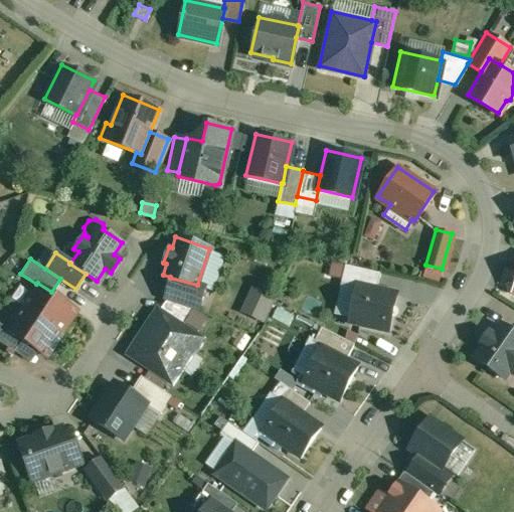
[(342,275),(344,262),(332,259),(330,272),(342,275)]
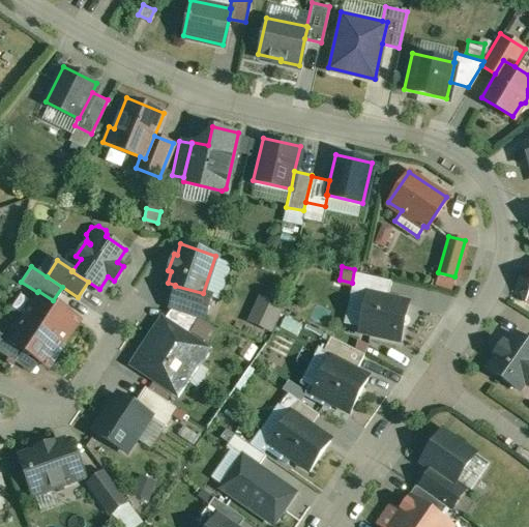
[(390,280),(355,271),(351,290),(368,294),(368,292),(387,297),(390,280)]
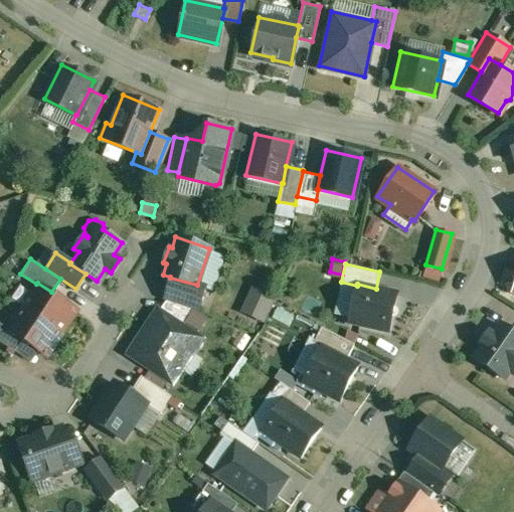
[(197,285),(170,278),(163,298),(165,299),(191,308),(197,310),(205,288),(197,285)]
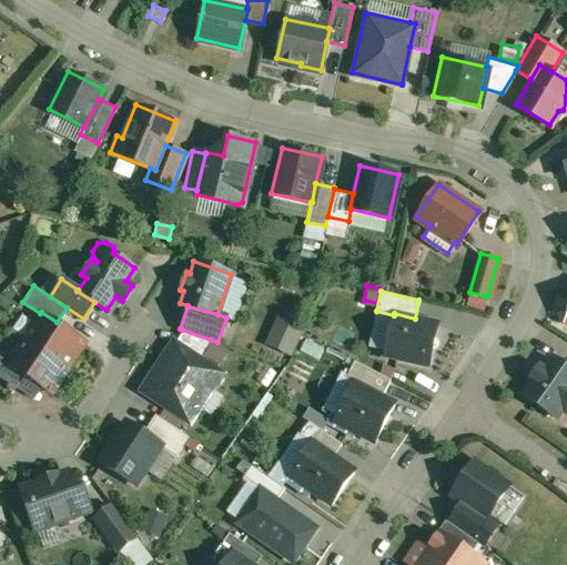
[(57,322),(41,312),(40,313),(24,336),(67,365),(83,340),(57,322)]
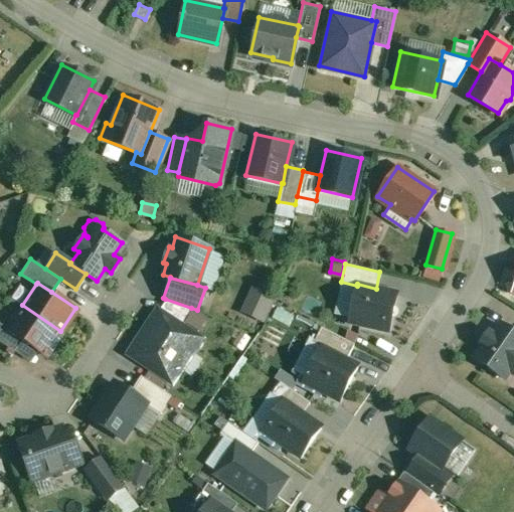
[(252,283),(241,309),(266,319),(277,293),(252,283)]
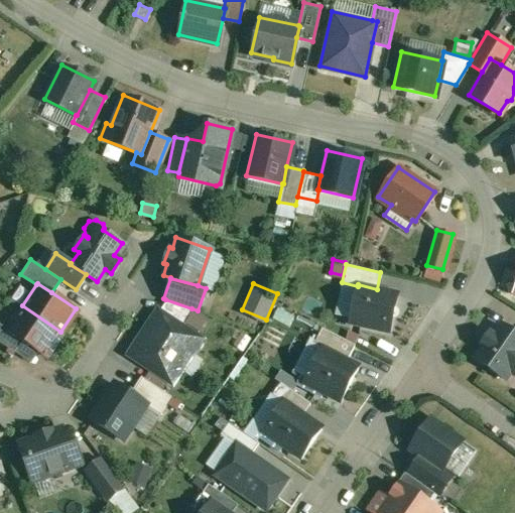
[(377,289),(358,284),(358,286),(350,321),(388,330),(396,293),(377,289)]
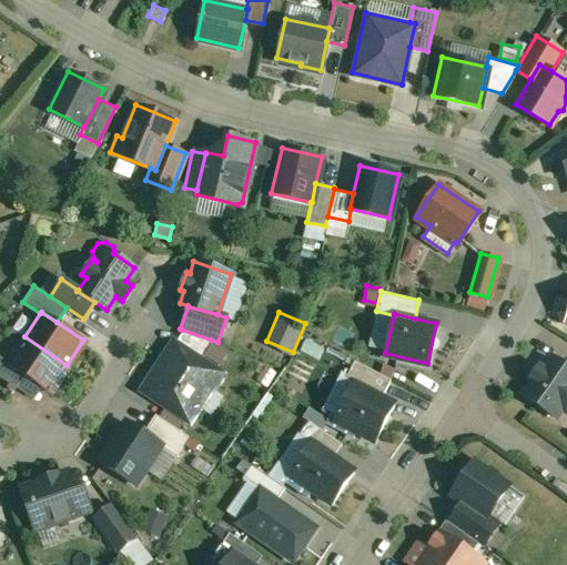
[(211,340),(182,330),(174,342),(201,360),(211,340)]
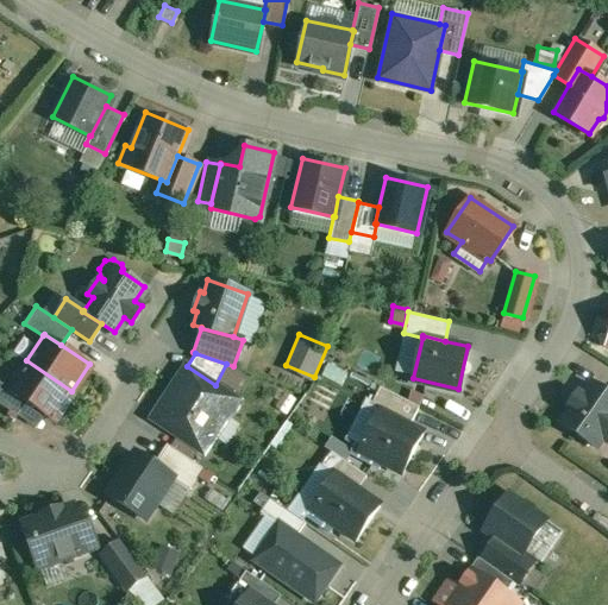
[(71,391),(26,360),(10,386),(8,388),(25,398),(54,417),(71,391)]
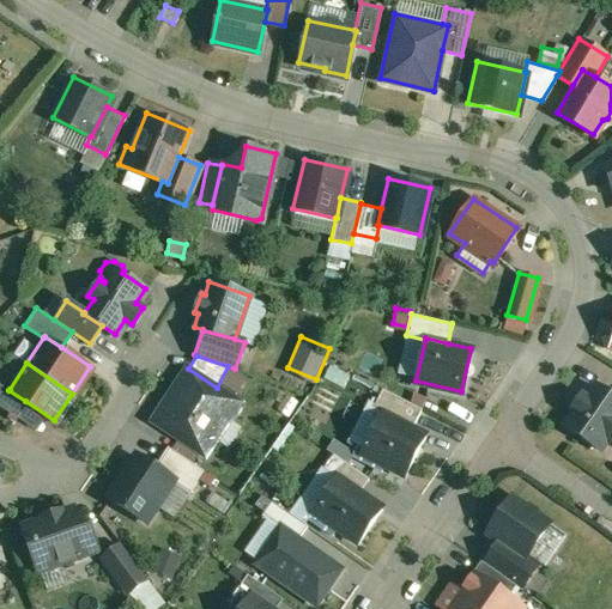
[(188,369),(186,367),(153,418),(205,452),(217,433),(214,432),(223,419),(225,420),(238,402),(217,388),(188,369)]
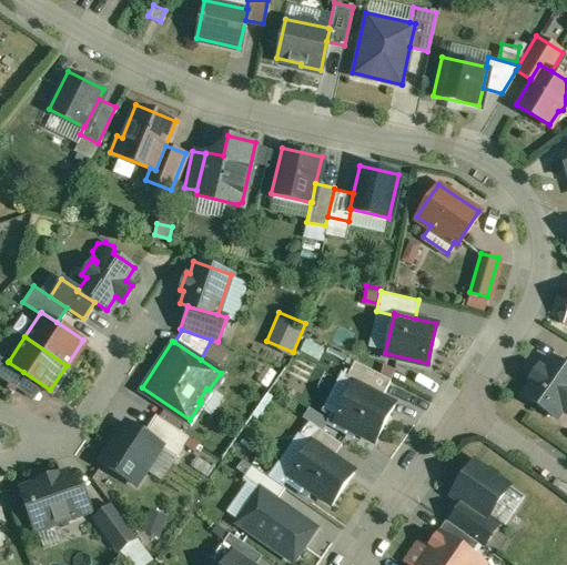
[(9,361),(0,355),(0,375),(14,385),(23,372),(8,362),(9,361)]
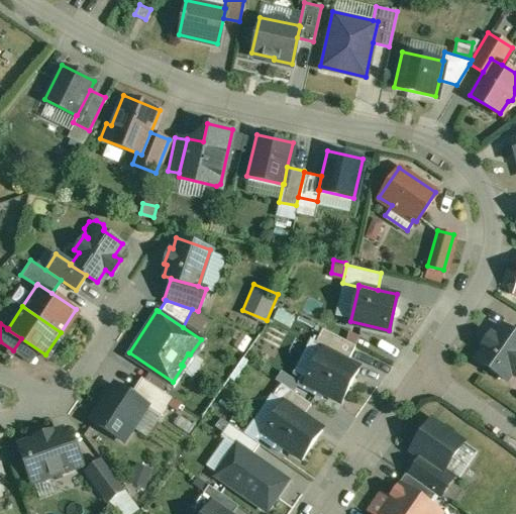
[(515,334),(500,323),(492,334),(490,333),(482,345),(484,346),(476,357),(505,378),(510,371),(514,373),(515,370),(515,334)]
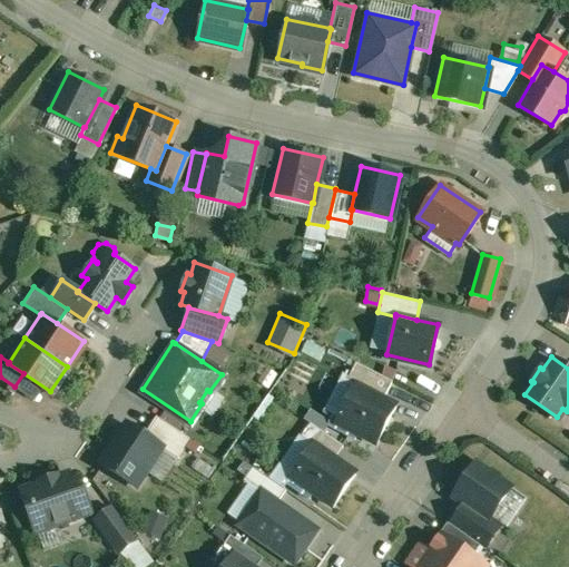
[(391,380),(355,361),(346,379),(355,384),(355,383),(382,397),(391,380)]
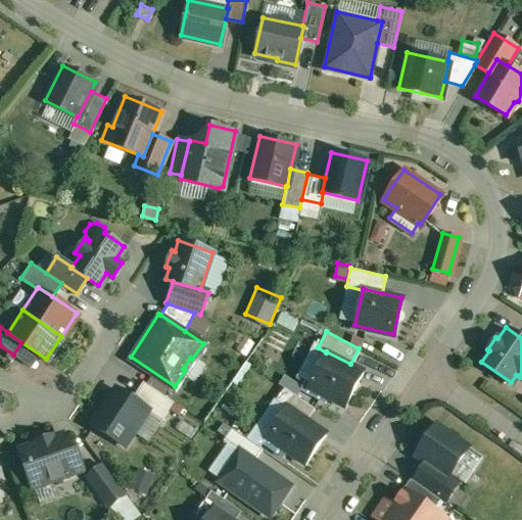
[(350,364),(326,351),(326,352),(307,386),(344,406),(363,370),(350,364)]
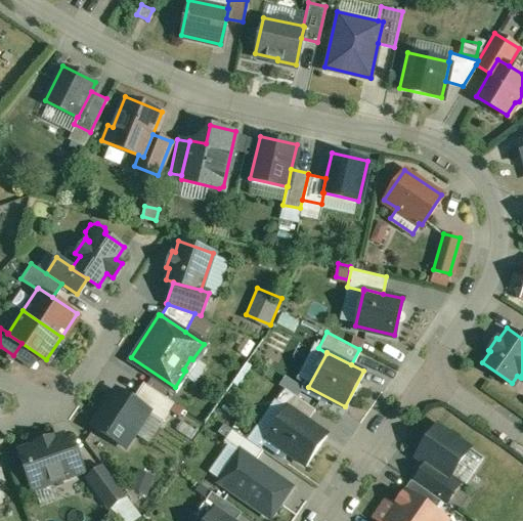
[(173,400),(142,381),(131,398),(147,408),(146,410),(161,420),(173,400)]
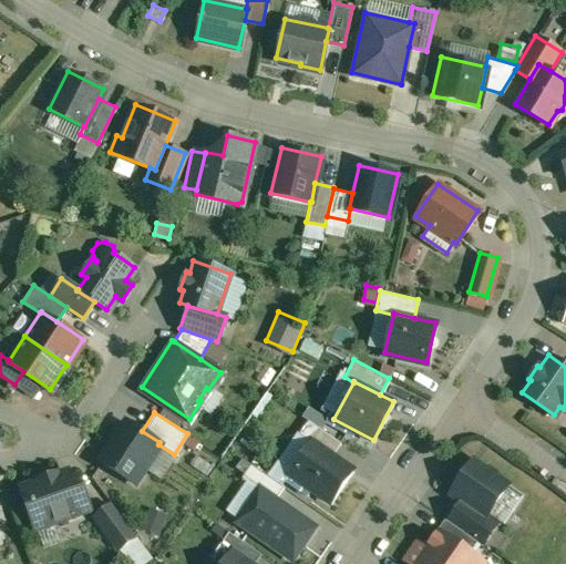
[(340,442),(307,419),(298,432),(311,441),(311,440),(331,454),(340,442)]
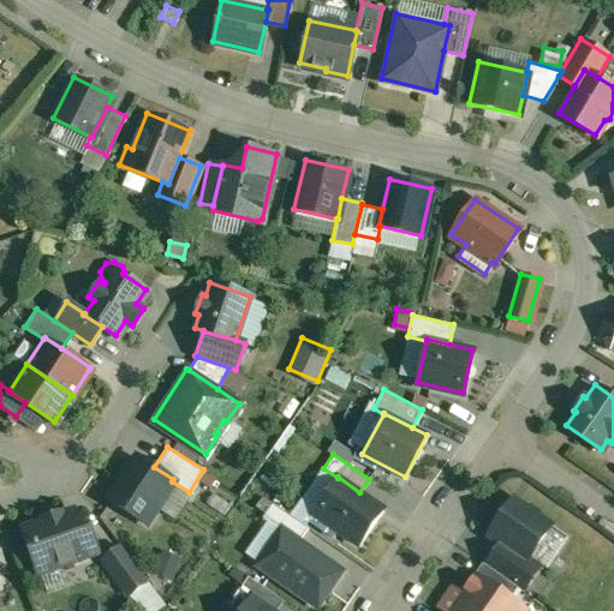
[(136,455),(108,497),(145,521),(172,481),(173,479),(154,467),(136,455)]
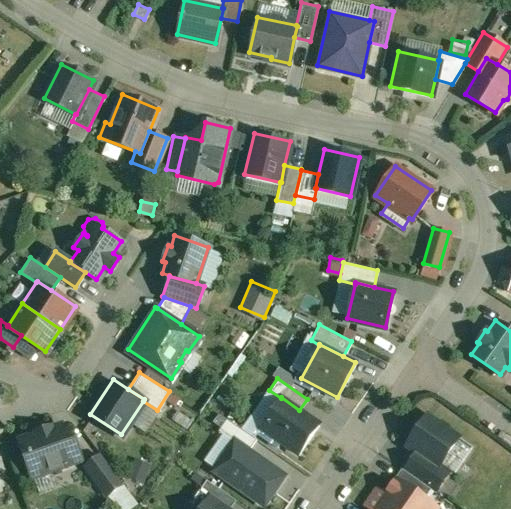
[(281,398),(261,427),(298,453),(318,423),(299,410),(281,397),(281,398)]
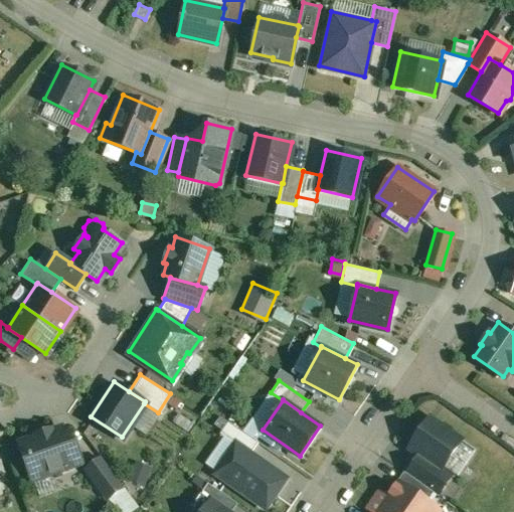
[(438,423),(429,417),(408,447),(419,454),(406,473),(436,493),(450,473),(441,467),(461,439),(451,433),(451,429),(442,422),(438,423)]
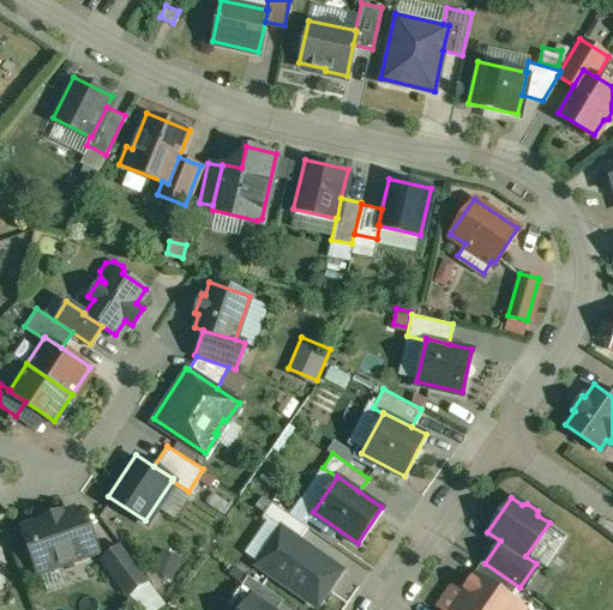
[(271,501),(262,514),(280,527),(281,526),(298,538),(306,525),(271,501)]
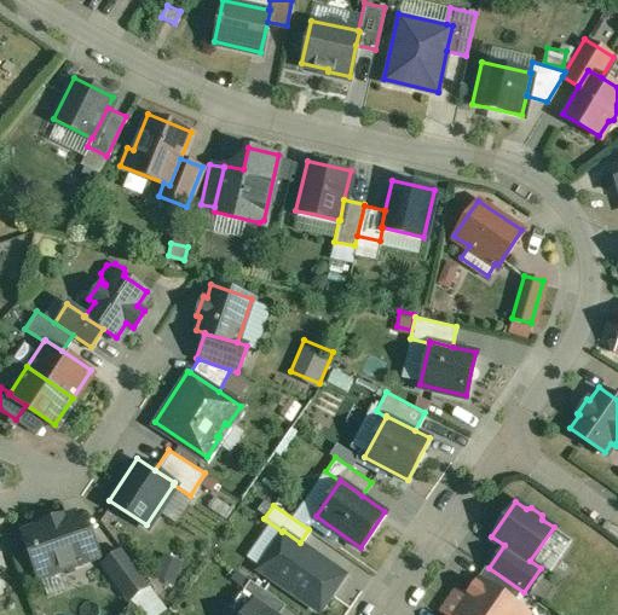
[(61,514),(42,521),(42,522),(23,529),(38,574),(97,553),(90,531),(81,533),(74,511),(61,516),(61,514)]
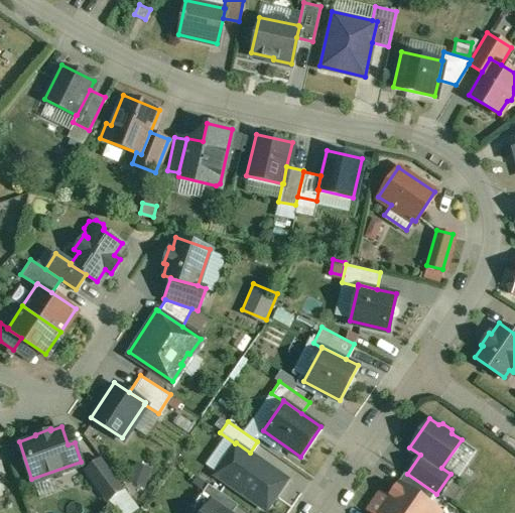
[(250,453),(236,442),(235,443),(215,473),(265,507),(285,478),(250,453)]
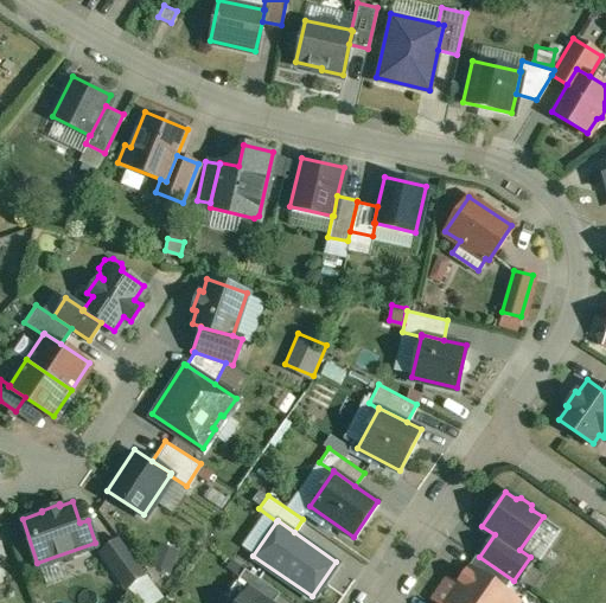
[(119,537),(100,551),(126,585),(145,571),(119,537)]
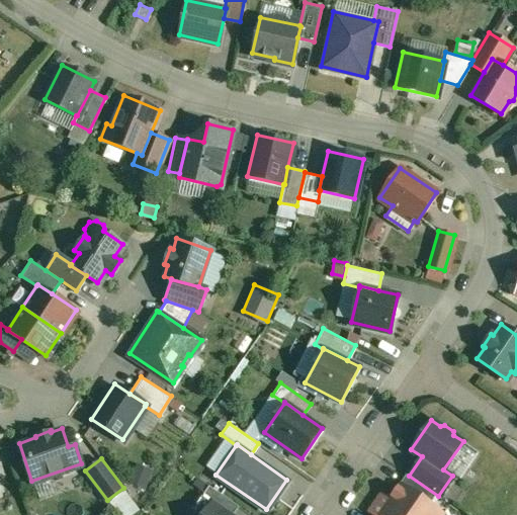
[(36,481),(39,493),(54,490),(51,478),(36,481)]
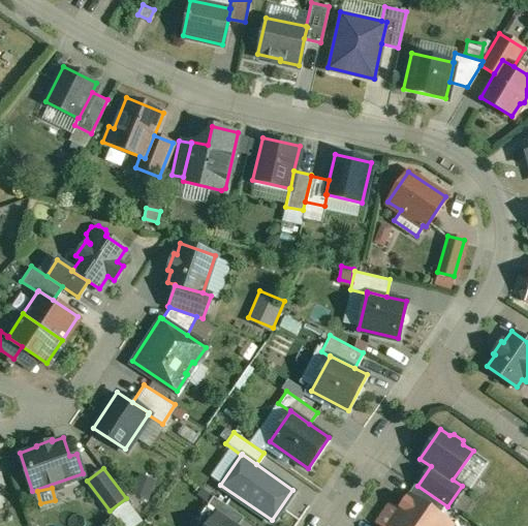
[(224,502),(213,494),(205,505),(216,513),(216,512),(217,513),(224,502)]
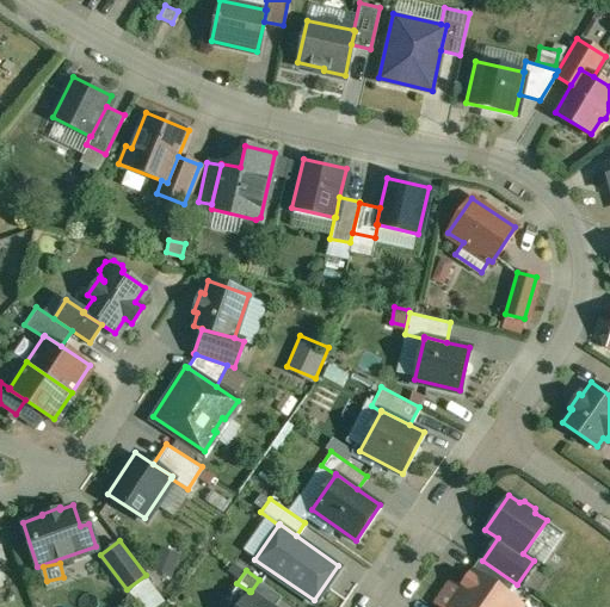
[(518,606),(521,605),(473,570),(461,588),(447,606),(518,606)]
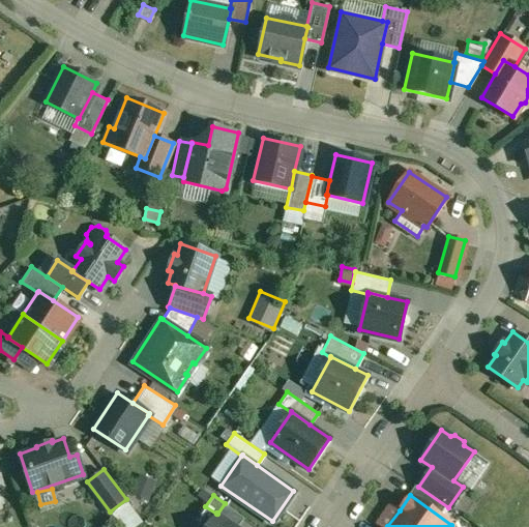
[(243,517),(225,503),(217,514),(236,526),(243,517)]
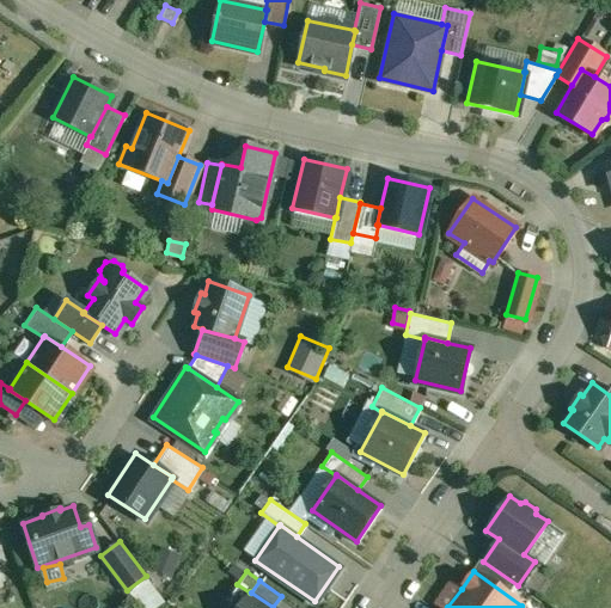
[(450,581),(437,601),(445,607),(447,607),(462,589),(450,581)]
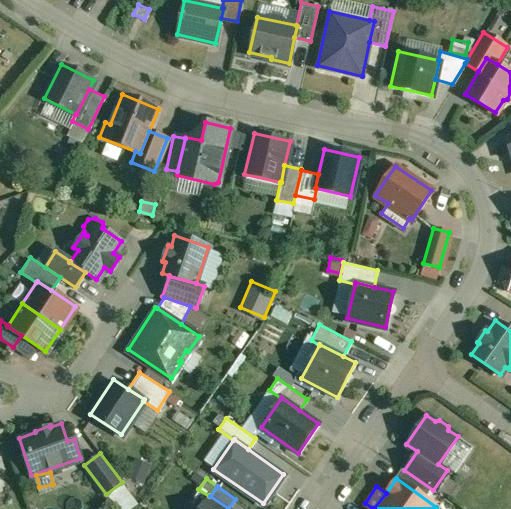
[(210,496),(209,495),(209,496),(199,508),(228,508),(210,496)]
